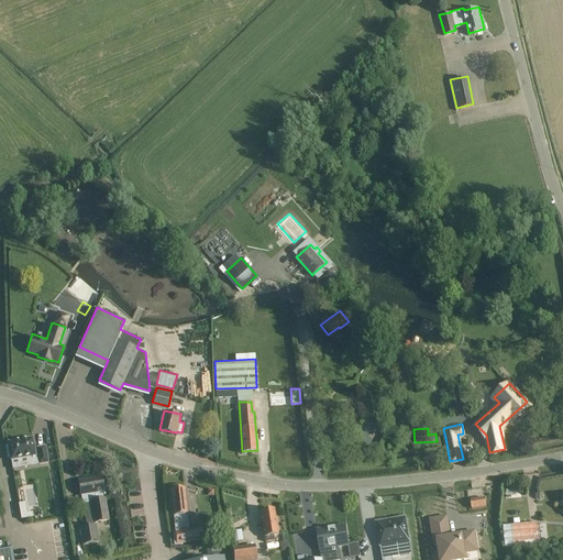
[(34,450),(32,436),(9,440),(11,457),(20,456),(22,464),(47,460),(44,445),(36,447),(37,449),(34,450)]
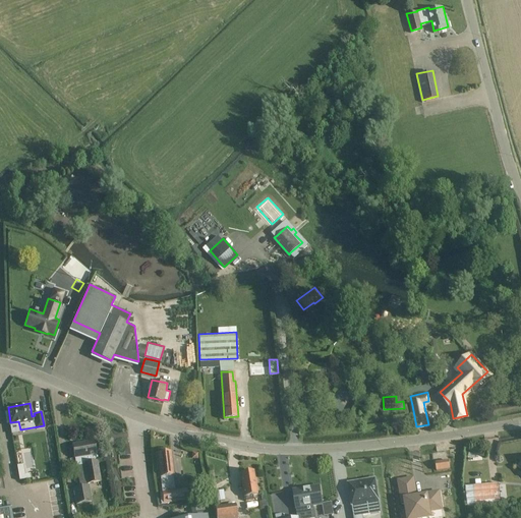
[(101,479),(94,439),(72,442),(74,456),(75,456),(76,463),(83,462),(87,482),(101,479)]
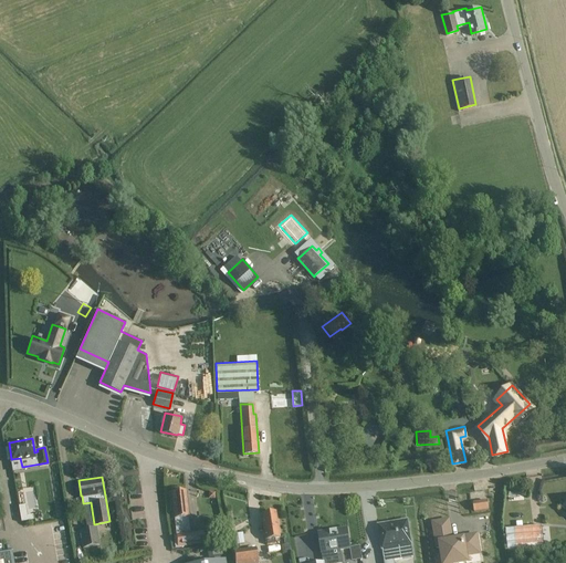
[(191,543),(190,531),(186,489),(171,490),(176,533),(174,534),(175,544),(191,543)]
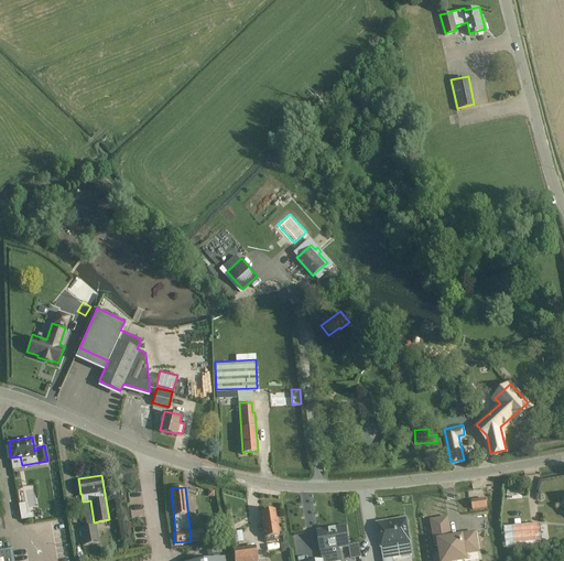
[(487,505),(486,497),(472,498),(473,507),(487,505)]
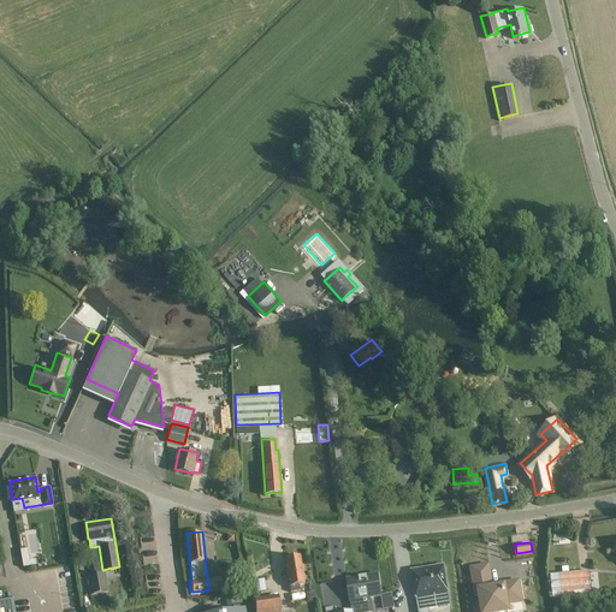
[(29,558),(28,547),(21,548),(23,564),(36,563),(35,558),(29,558)]
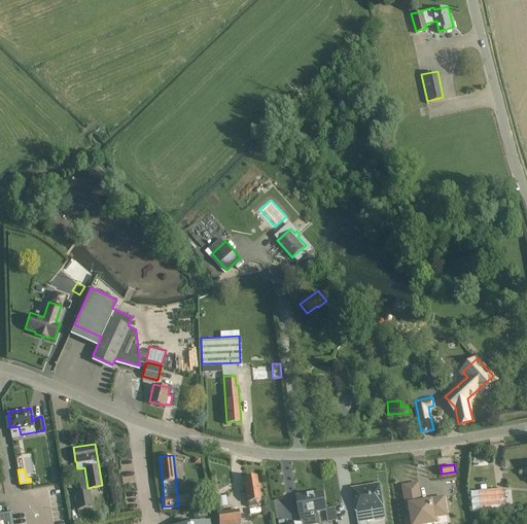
[(243,476),(245,486),(248,505),(256,503),(256,499),(260,498),(256,474),(243,476)]
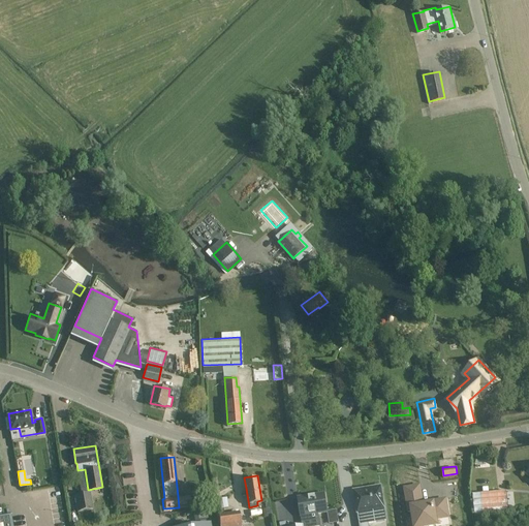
[(419,491),(413,491),(415,503),(421,502),(421,497),(432,495),(430,477),(417,480),(419,491)]
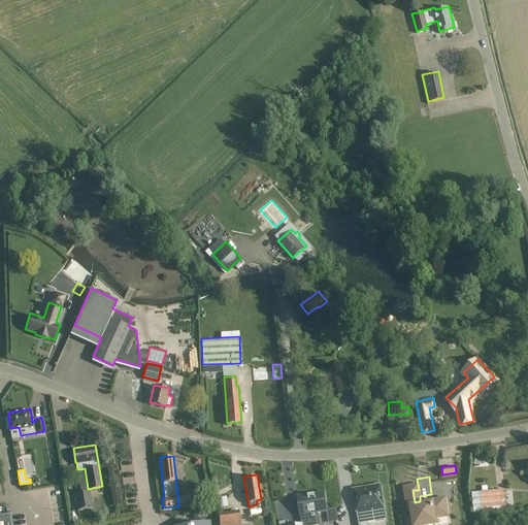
[(455,478),(430,481),(432,493),(457,490),(455,478)]
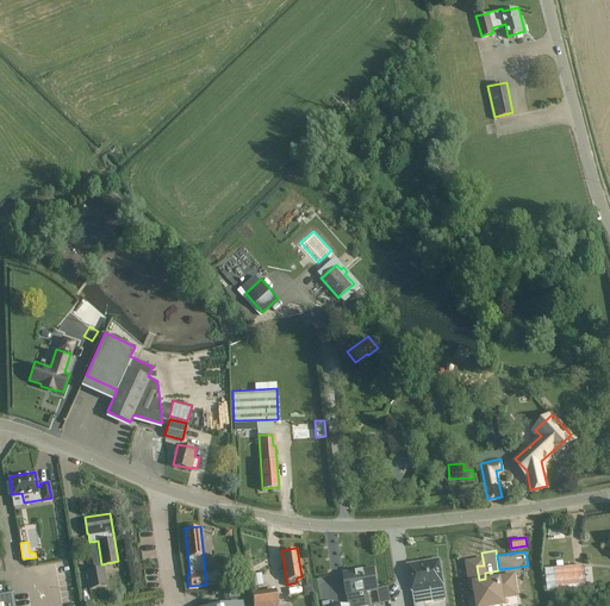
[(415,605),(425,605),(424,600),(434,599),(431,587),(444,585),(440,556),(406,562),(411,591),(412,589),(415,605)]
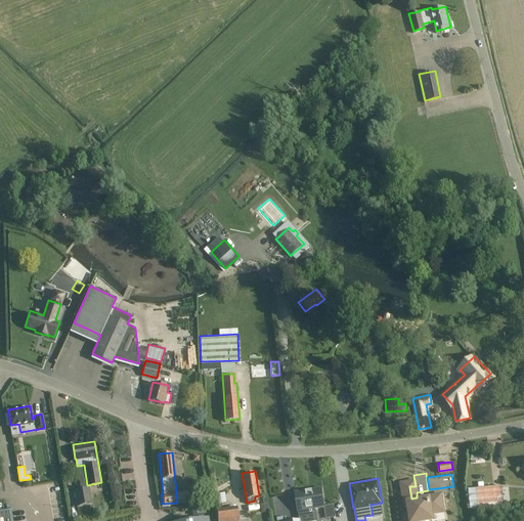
[(500,484),(468,487),(470,507),(503,504),(500,484)]
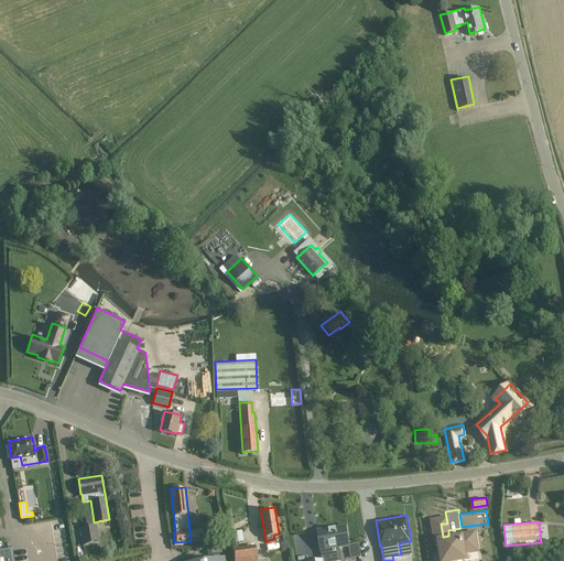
[(96,522),(79,527),(83,545),(99,541),(96,522)]
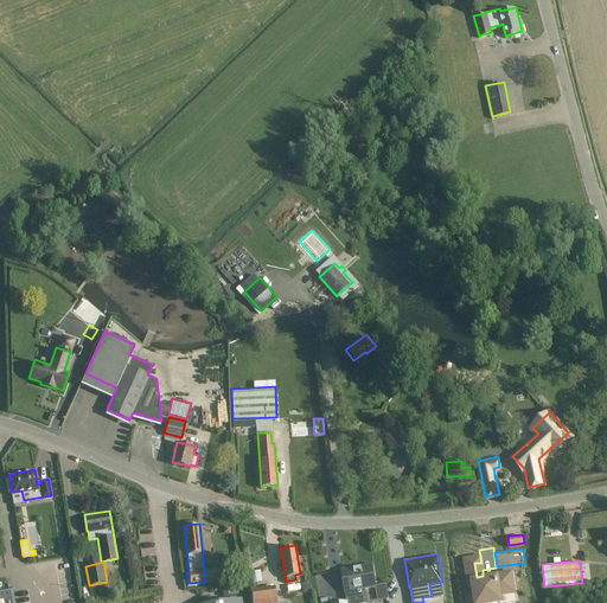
[(372,563),(342,569),(345,589),(376,584),(372,563)]
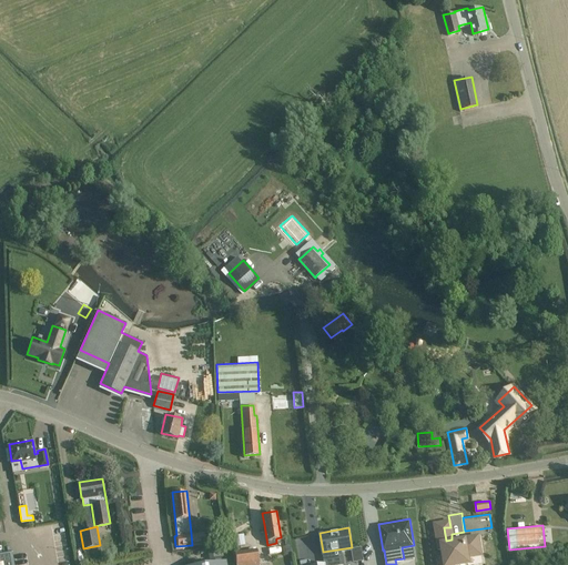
[(243,532),(233,534),(234,544),(240,543),(245,543),(243,532)]
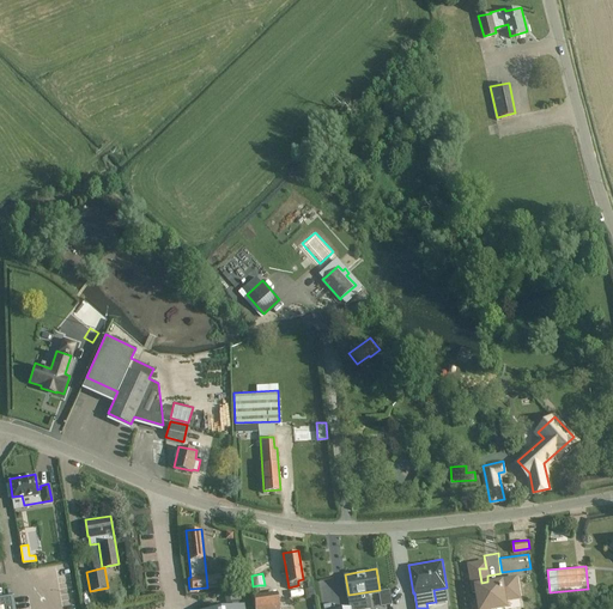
[(390,588),(380,590),(381,604),(393,602),(390,588)]
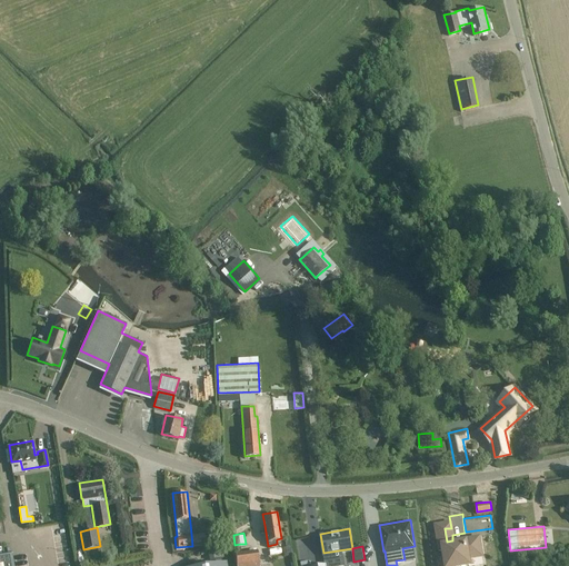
[(222,547),(208,548),(208,552),(209,558),(223,556),(222,549),(222,547)]
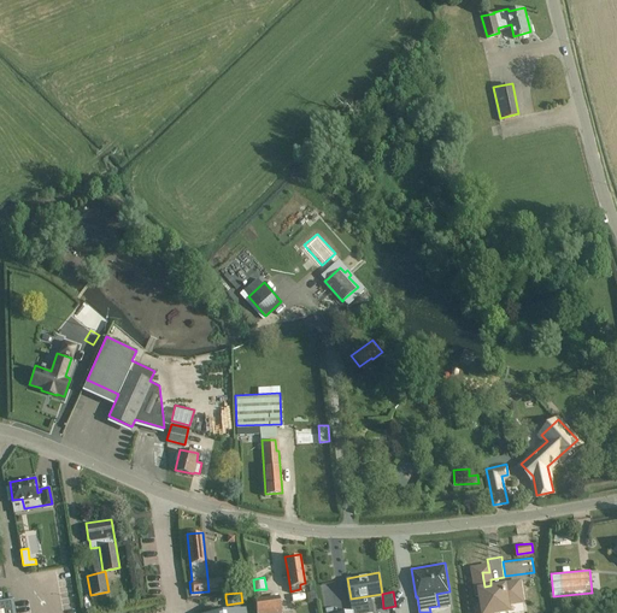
[(256,600),(257,612),(281,612),(278,595),(257,599),(256,600)]
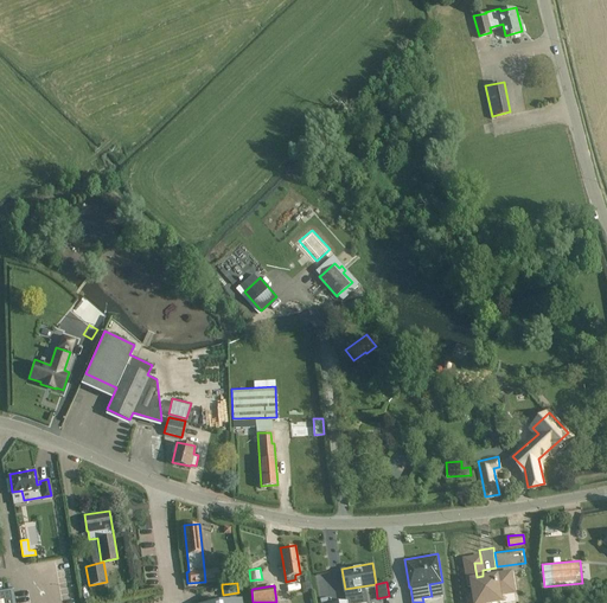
[(557,587),(547,589),(549,602),(560,601),(557,587)]
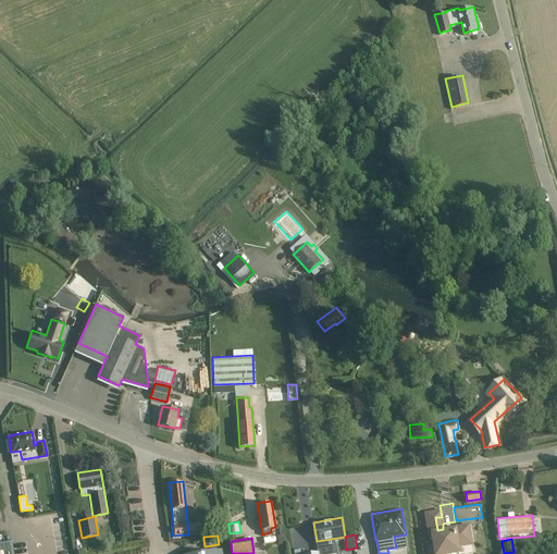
[(0,553),(13,553),(11,540),(0,541),(0,553)]
